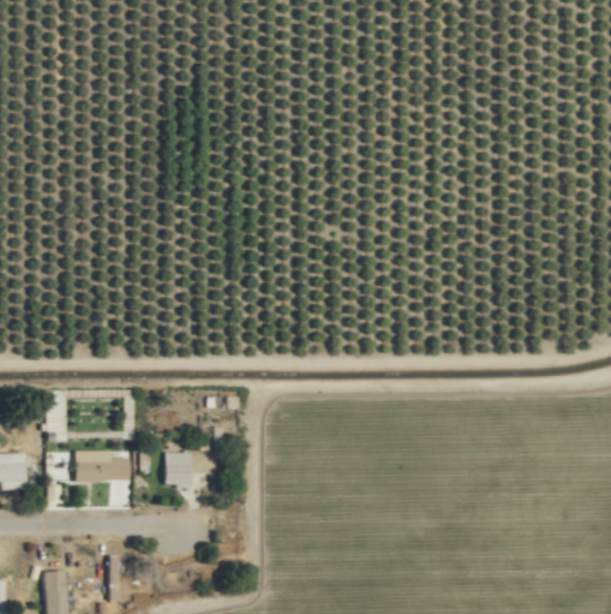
[(130,481),(129,457),(111,458),(111,451),(75,451),(76,481),(130,481)]
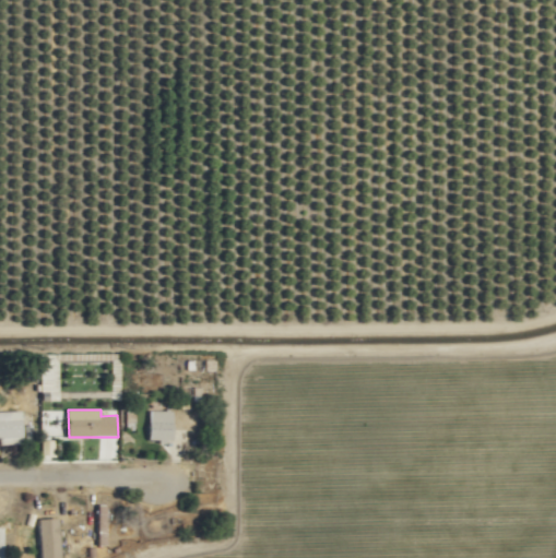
[(175,412),(151,411),(150,441),(174,441),(175,412)]
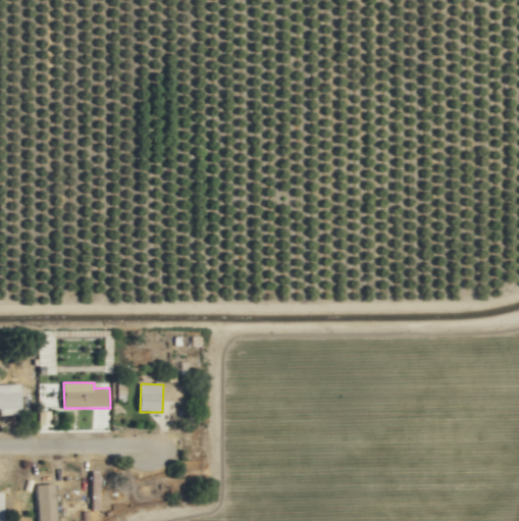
[(0,415),(21,415),(21,384),(0,384),(0,411),(0,415)]
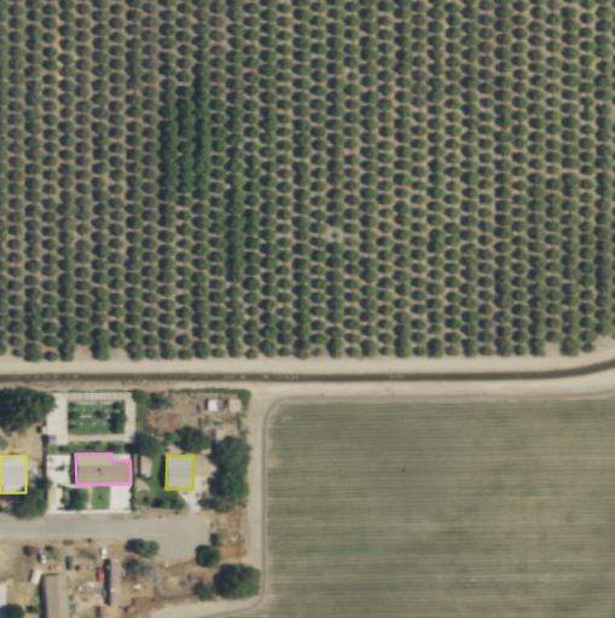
[(119,560),(110,560),(110,589),(120,589),(119,560)]
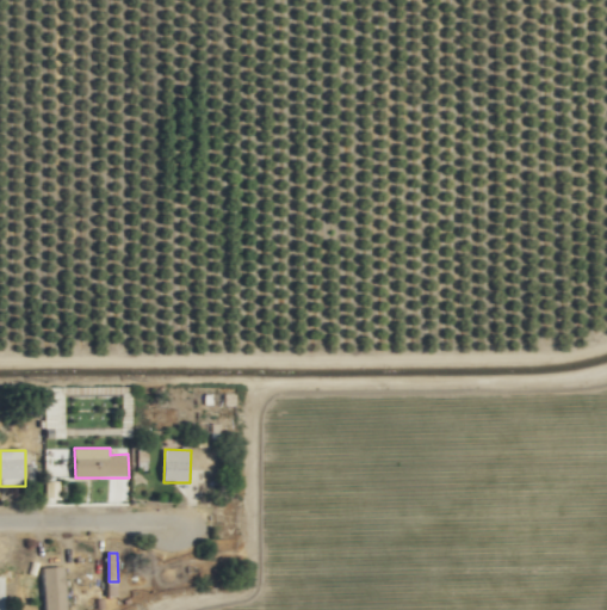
[(66,609),(66,567),(44,567),(44,609),(66,609)]
